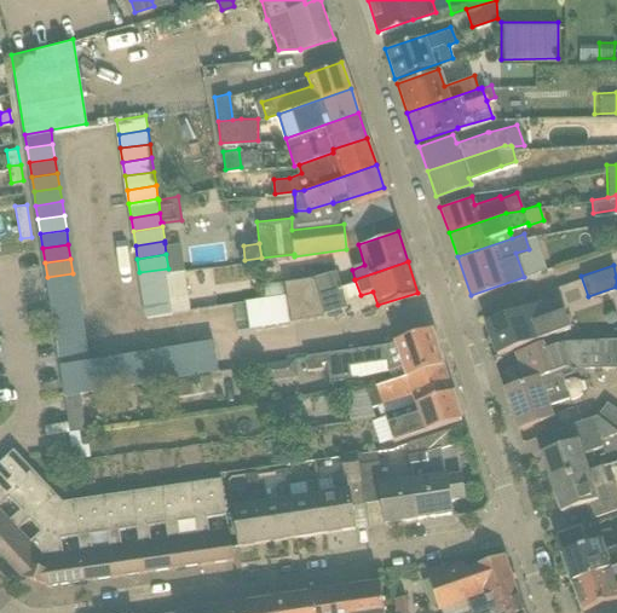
[(323,291),(340,287),(335,267),(313,275),(284,278),(284,279),(286,293),(289,319),(323,312),(323,311),(316,287),(322,285),(323,291)]
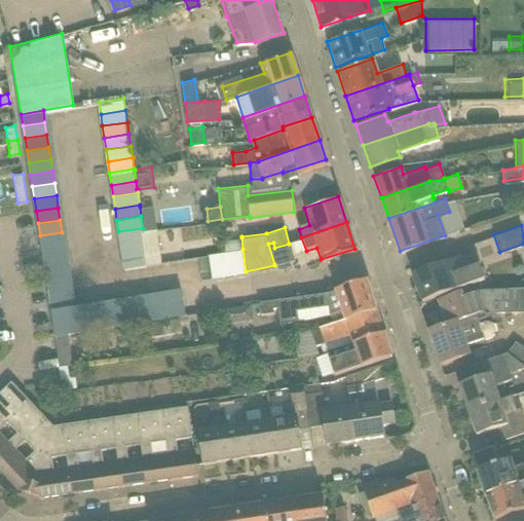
[(143,228),(118,231),(120,244),(140,240),(138,230),(143,229),(143,228)]
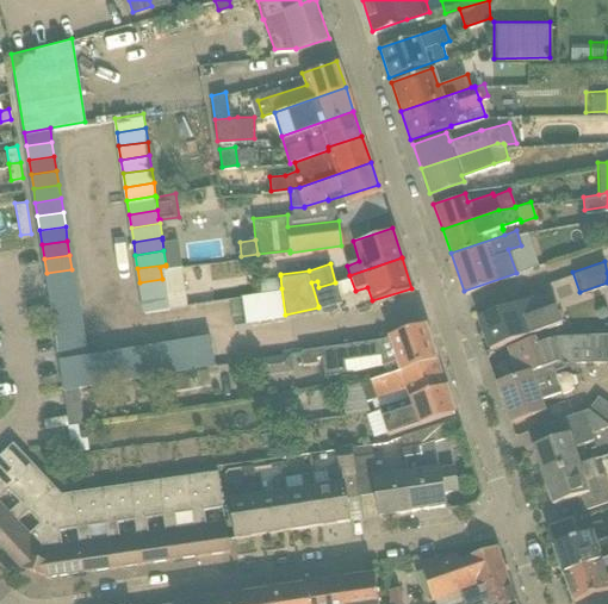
[(72,269),(47,273),(48,287),(74,282),(72,269)]
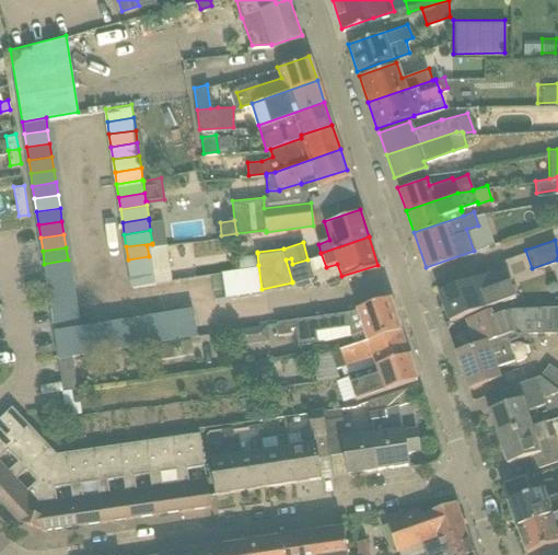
[(241,268),(246,267),(258,265),(257,253),(239,254),(241,268)]
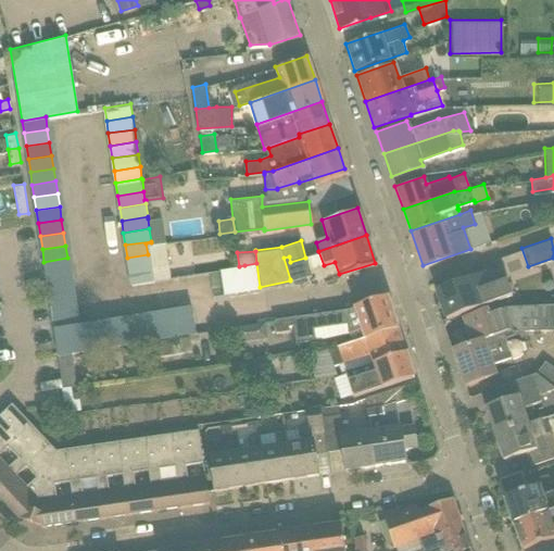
[(127,258),(128,270),(149,266),(148,254),(127,258)]
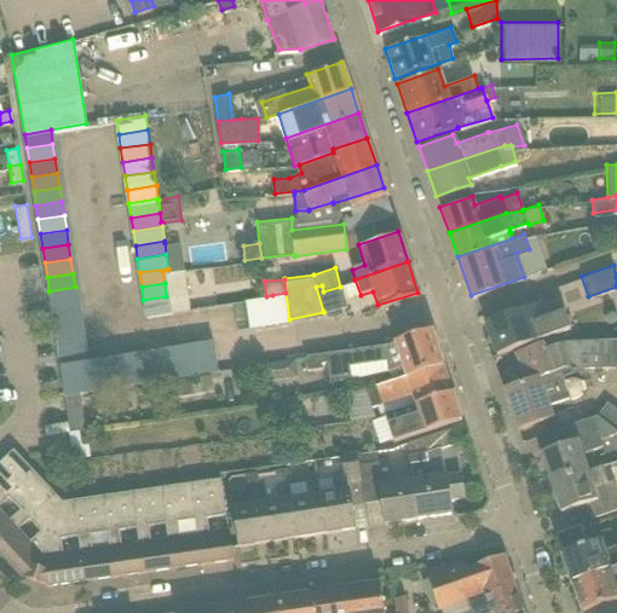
[(345,305),(340,287),(323,291),(322,285),(316,287),(323,311),(345,305)]
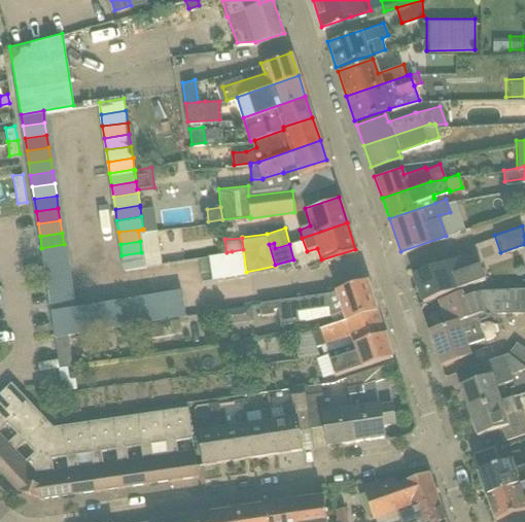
[(66,256),(64,244),(41,248),(43,259),(66,256)]
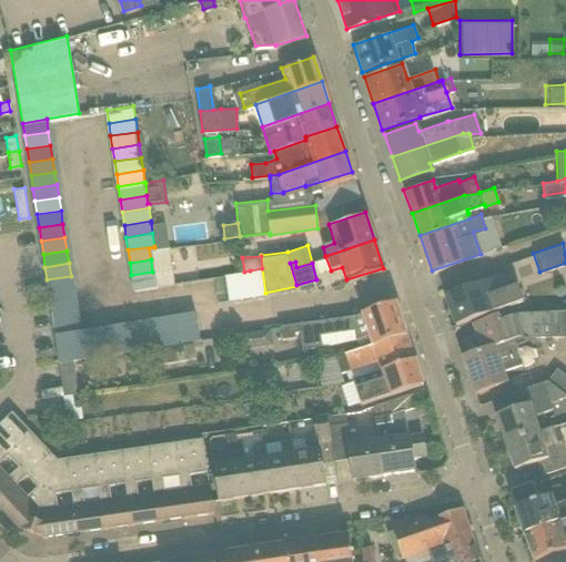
[(262,268),(250,271),(253,294),(265,293),(262,268)]
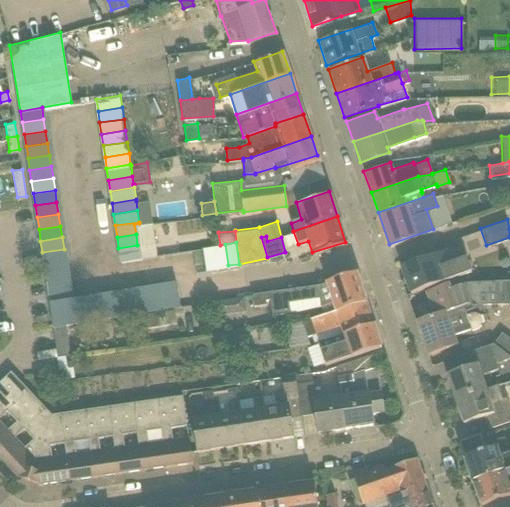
[(225,244),(220,245),(213,246),(216,267),(228,265),(225,244)]
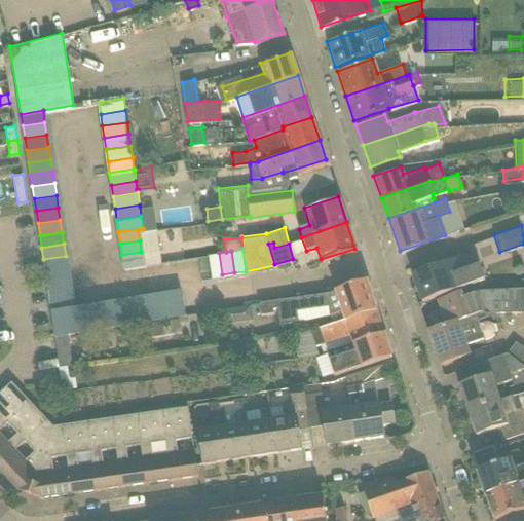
[(411,271),(421,299),(483,276),(478,262),(471,264),(465,251),(411,271)]
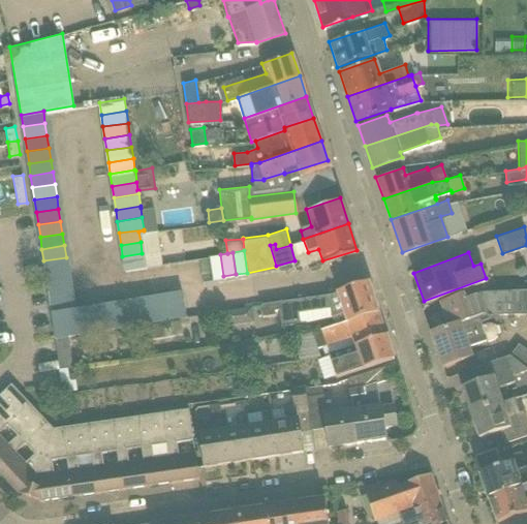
[(142,253),(122,256),(124,269),(144,266),(142,253)]
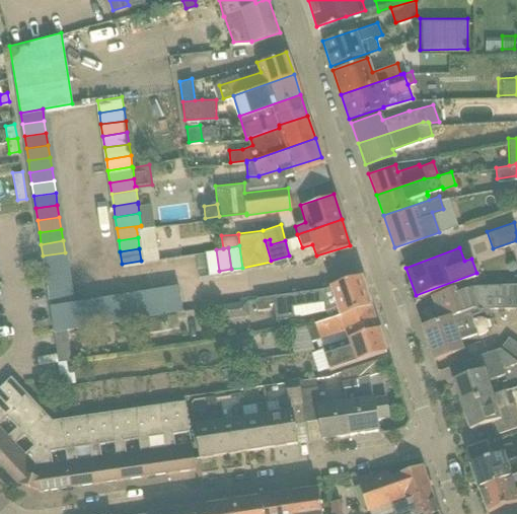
[(208,273),(219,271),(216,249),(205,250),(208,273)]
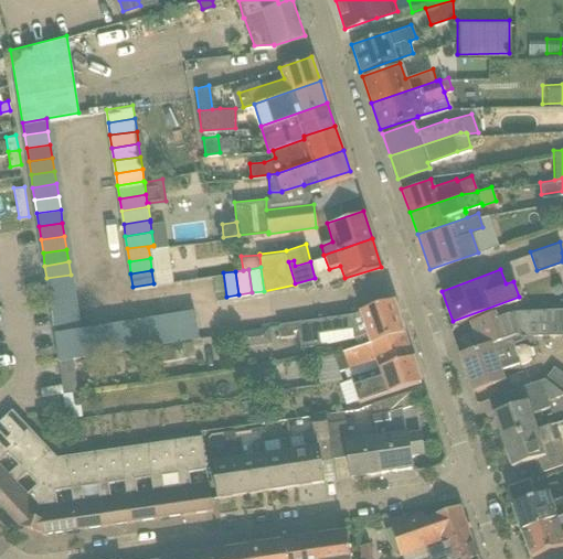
[(216,298),(226,297),(223,272),(212,275),(216,298)]
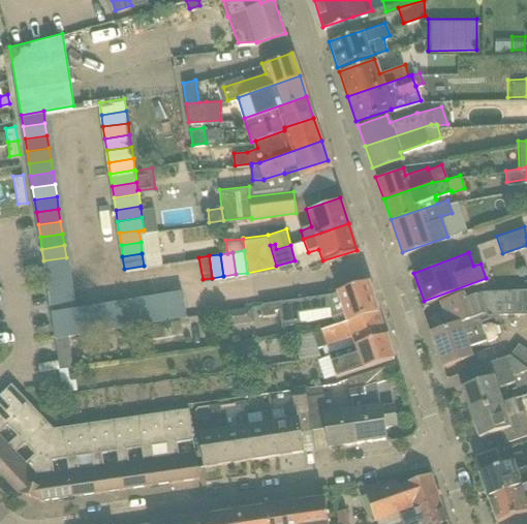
[(68,270),(66,257),(43,260),(45,273),(68,270)]
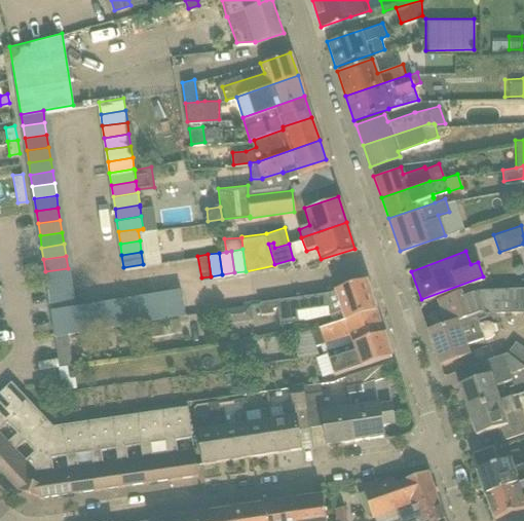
[(69,281),(68,268),(45,271),(47,284),(69,281)]
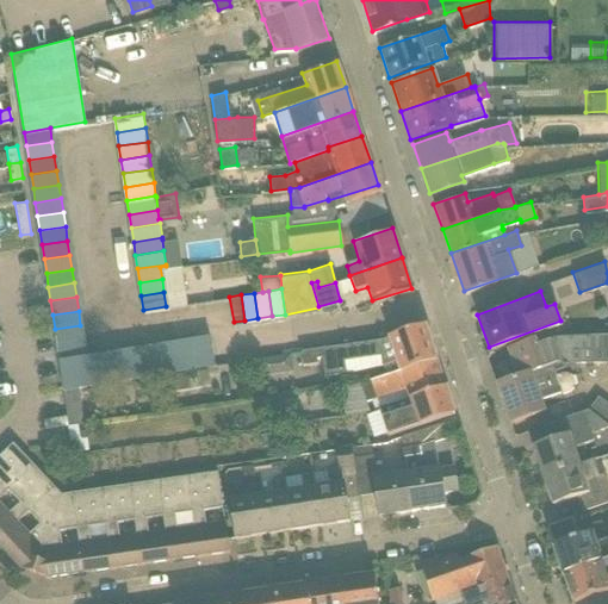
[(435,357),(423,322),(378,337),(301,349),(303,363),(316,361),(315,356),(320,355),(323,374),(346,371),(343,357),(380,353),(382,362),(396,357),(399,368),(401,369),(435,357)]
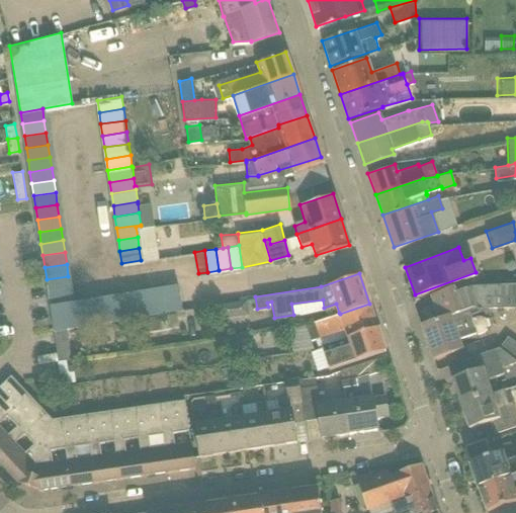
[(70,288),(68,276),(47,279),(49,291),(70,288)]
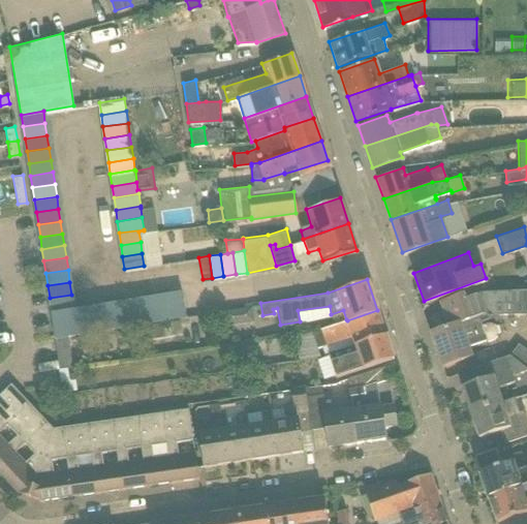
[(450,324),(430,331),(429,331),(441,364),(469,355),(466,345),(494,336),(497,331),(494,324),(490,321),(481,324),(479,319),(489,317),(490,312),(526,311),(526,287),(510,288),(475,289),(475,293),(463,297),(461,291),(440,299),(450,324)]
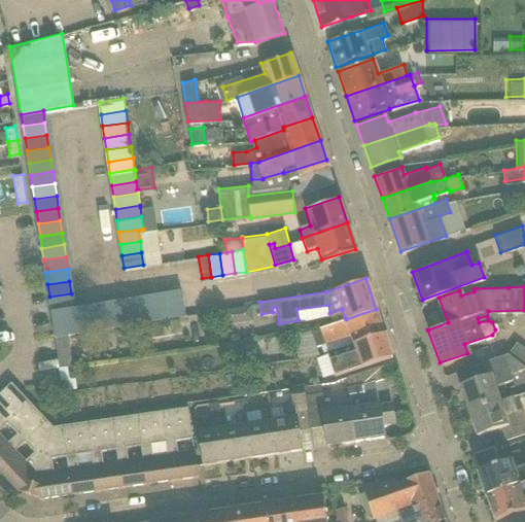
[(180,288),(165,290),(169,315),(184,313),(180,288)]
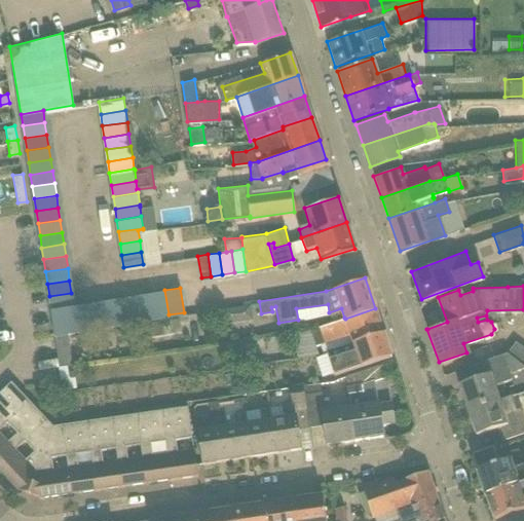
[(164,290),(149,293),(153,318),(169,314),(164,290)]
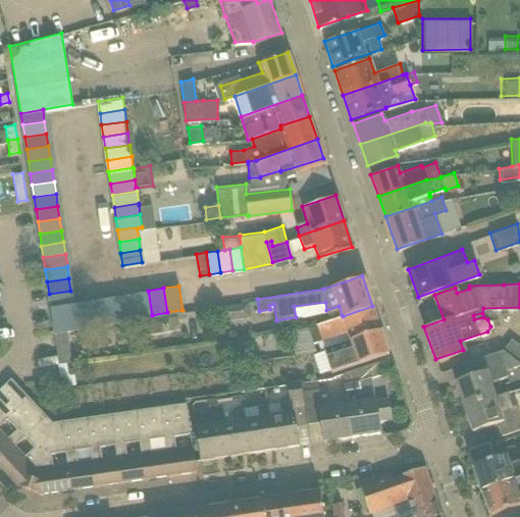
[(51,306),(72,303),(70,291),(49,294),(51,306)]
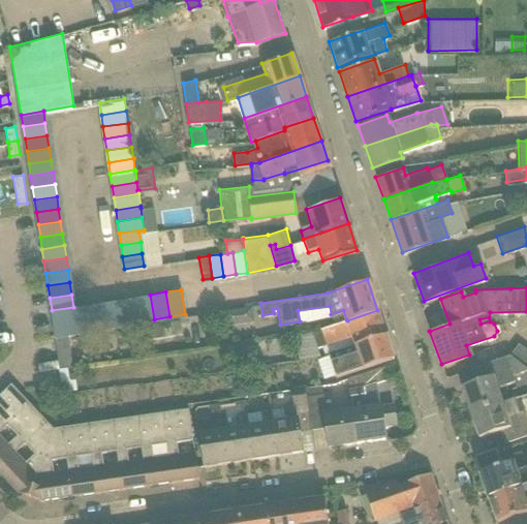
[(150,295),(134,297),(138,321),(154,319),(150,295)]
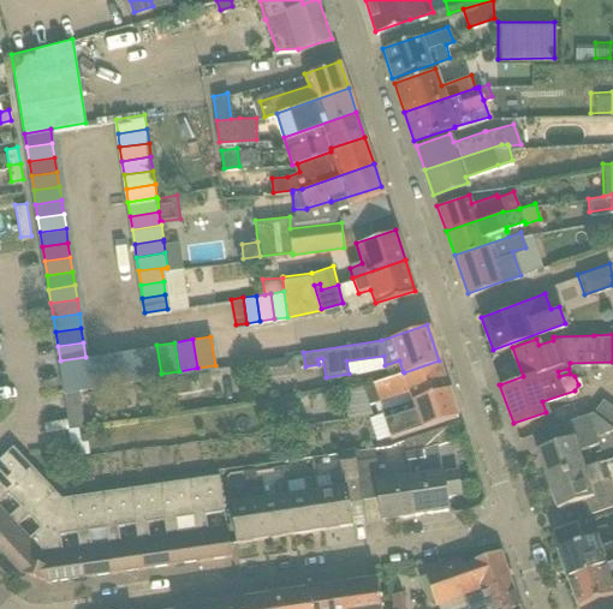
[(156,345),(138,347),(143,377),(161,374),(156,345)]
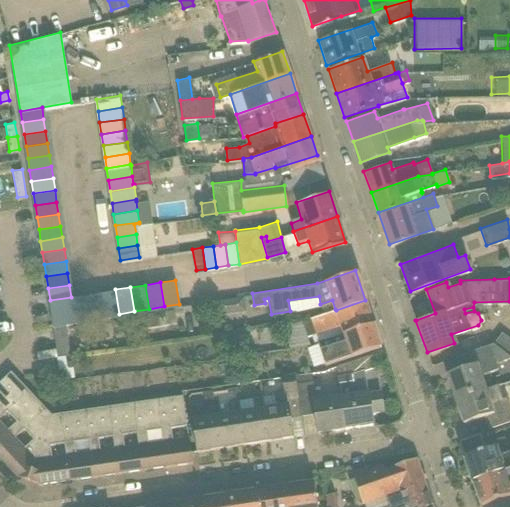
[(115,289),(101,292),(104,316),(119,314),(115,289)]
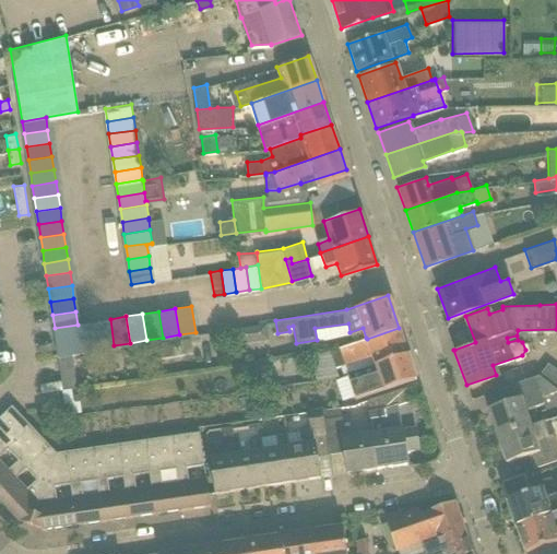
[(110,319),(94,321),(98,348),(114,345),(110,319)]
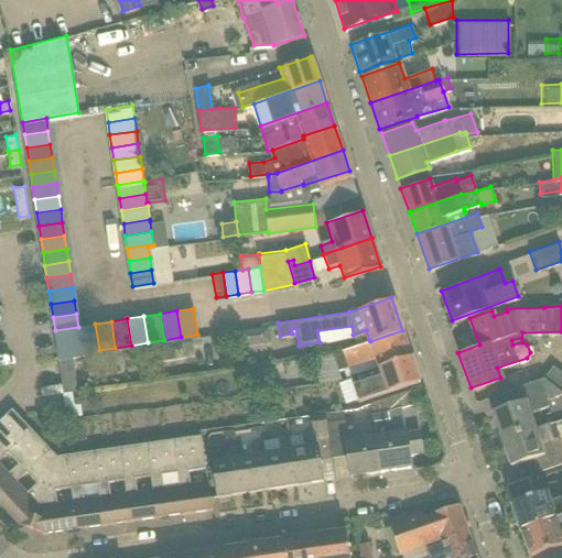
[(99,350),(95,324),(78,327),(83,353),(99,350)]
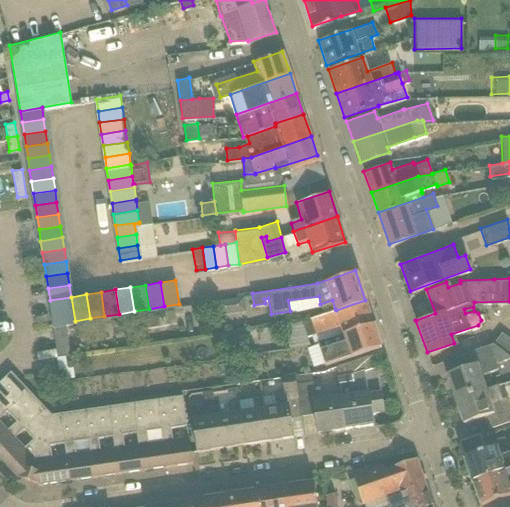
[(50,300),(53,324),(65,322),(75,321),(71,297),(50,300)]
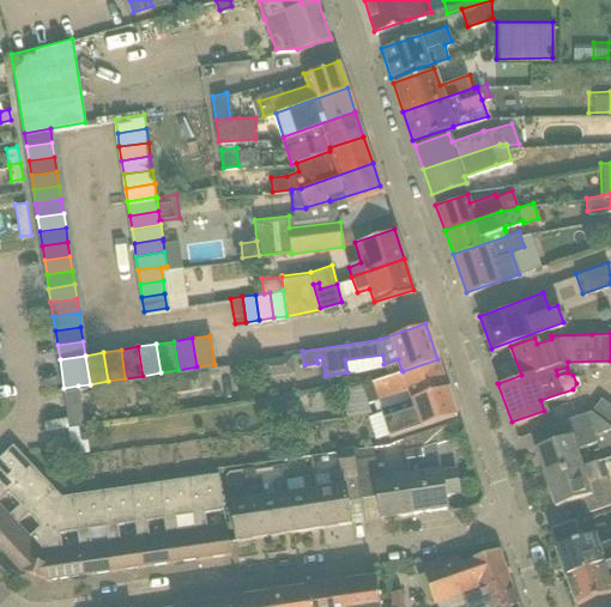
[(446,386),(439,364),(437,359),(403,371),(401,370),(362,383),(368,401),(371,399),(376,407),(382,407),(446,386)]
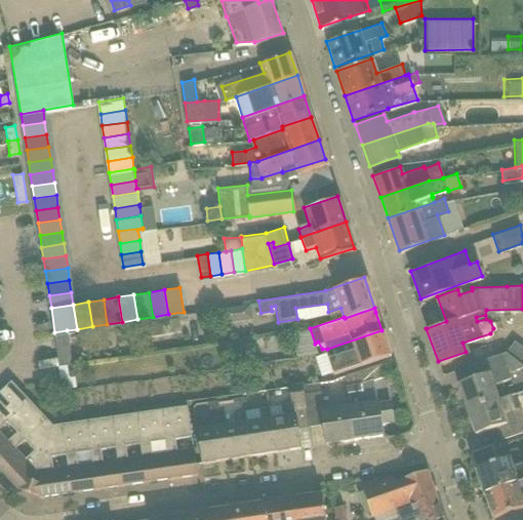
[(72,363),(67,330),(54,332),(61,364),(72,363)]
